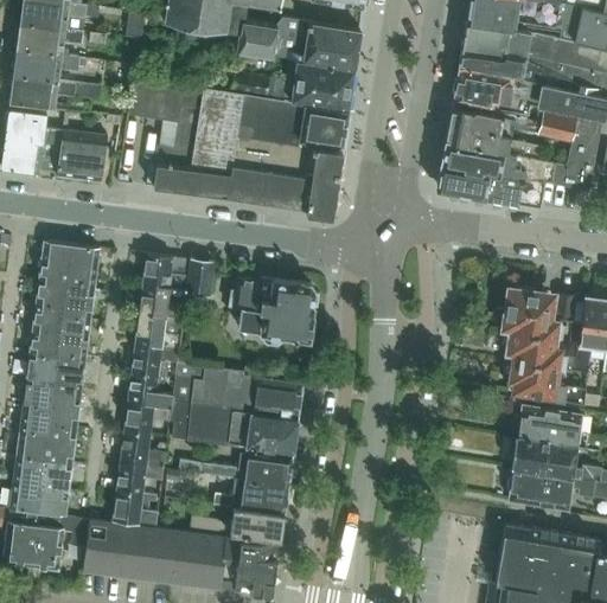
[(82,33),(84,18),(97,19),(98,10),(85,7),(85,6),(80,5),(80,7),(27,0),(23,0),(20,25),(65,32),(65,31),(82,33)]
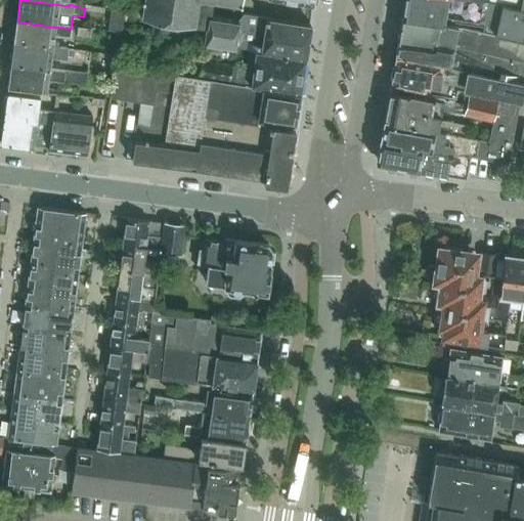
[(106,0),(105,9),(119,11),(121,0),(106,0)]
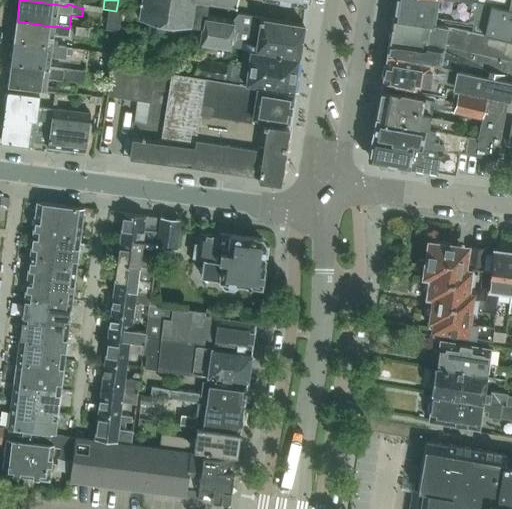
[(127,0),(127,3),(139,5),(139,7),(141,7),(139,16),(137,16),(137,19),(139,19),(148,21),(190,27),(194,1),(208,3),(211,4),(210,6),(213,6),(213,4),(229,7),(228,8),(231,9),(231,7),(236,8),(236,5),(236,0),(127,0)]
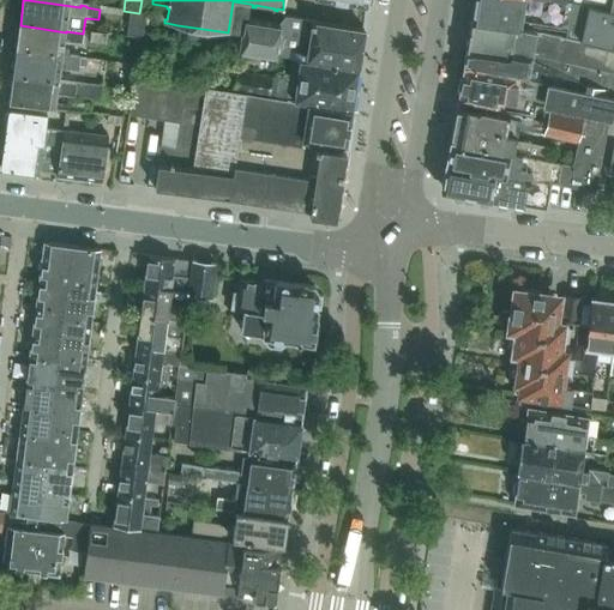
[(314,0),(314,2),(367,11),(367,8),(368,0),(314,0)]
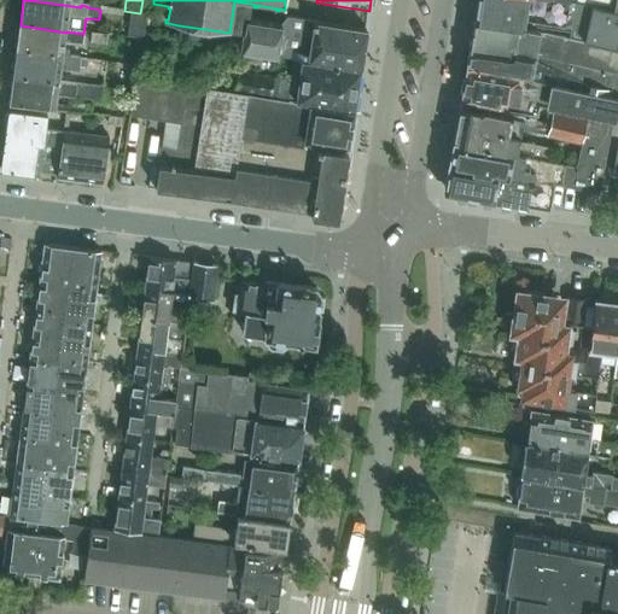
[(546,0),(477,0),(474,24),(518,31),(617,52),(617,13),(569,4),(546,0)]
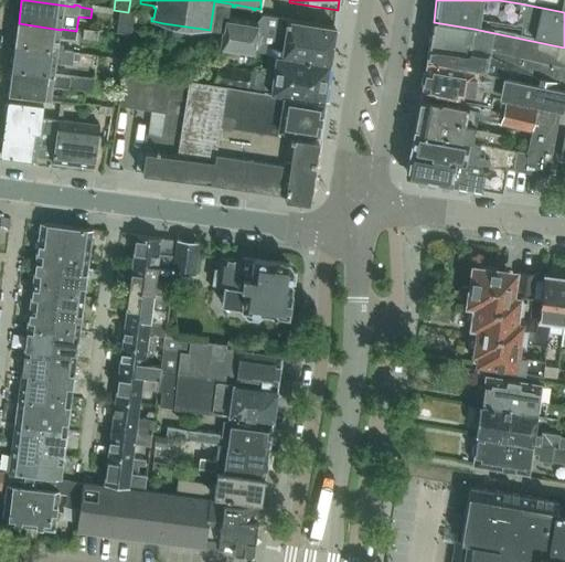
[(564,0),(499,0),(520,3),(564,12),(564,0)]
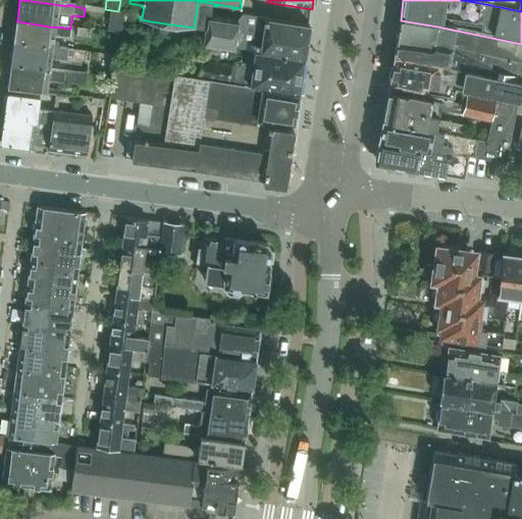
[(194,28),(151,21),(150,36),(201,44),(235,50),(238,23),(209,18),(212,3),(198,1),(194,28)]
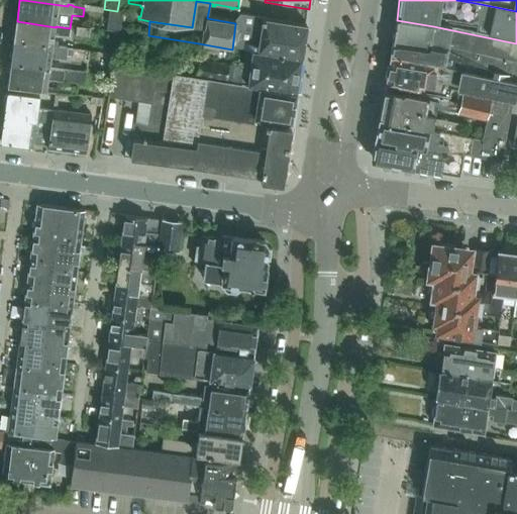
[(110,12),(107,33),(113,33),(120,34),(120,31),(122,13),(110,12)]
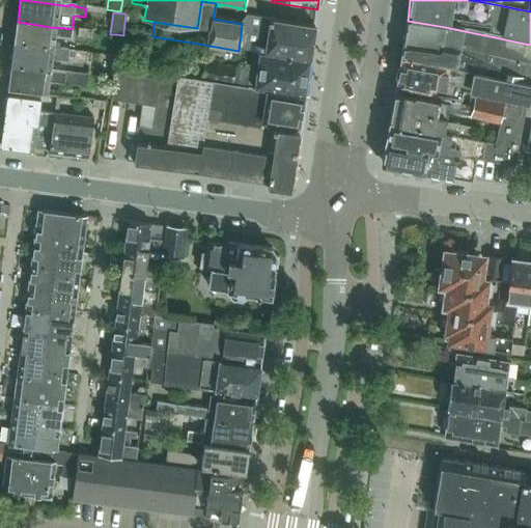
[(307,49),(310,49),(313,30),(314,30),(314,28),(272,21),(272,20),(247,17),(242,24),(239,51),(251,53),(259,55),(260,54),(309,62),(309,60),(305,59),(307,49)]
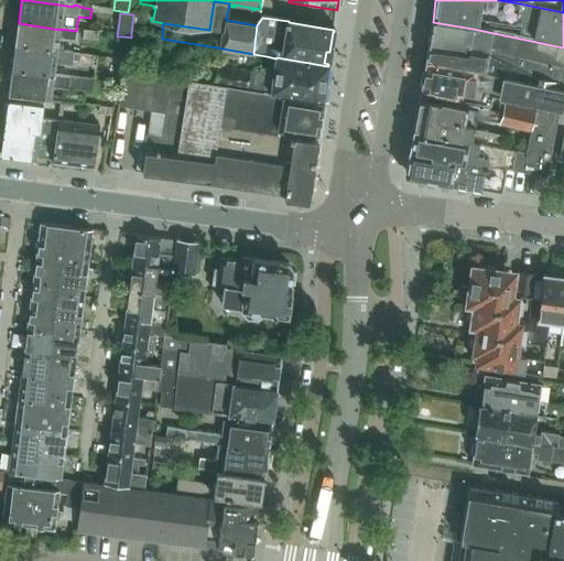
[(429,46),(429,49),(468,54),(469,50),(488,53),(537,64),(563,69),(563,47),(473,29),(433,22),(432,24),(433,24),(429,46)]
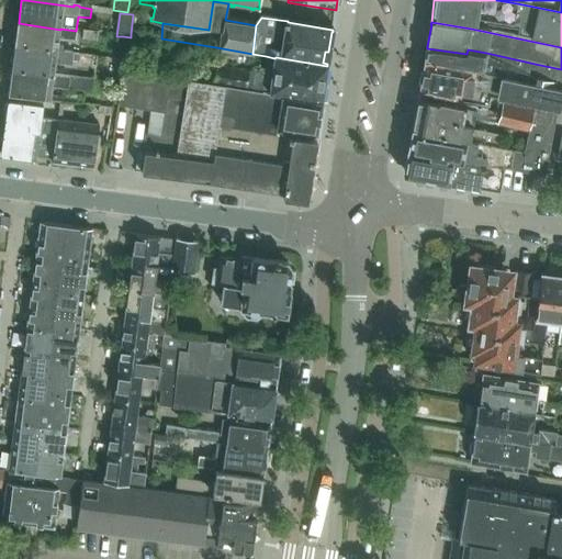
[(75,43),(76,31),(60,29),(60,30),(19,23),(15,47),(57,54),(57,53),(59,41),(75,43)]
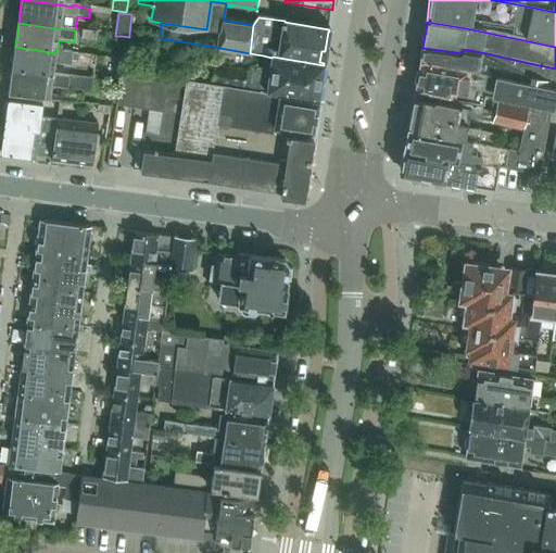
[(97,34),(83,33),(81,41),(96,42),(97,34)]
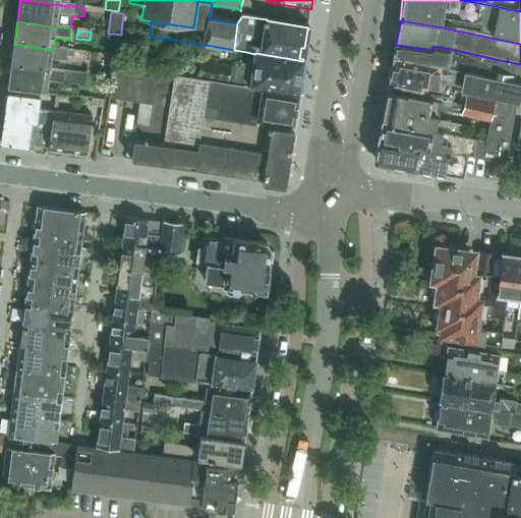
[(50,72),(50,70),(52,60),(66,62),(67,51),(53,49),(53,50),(14,44),(11,66),(50,72)]
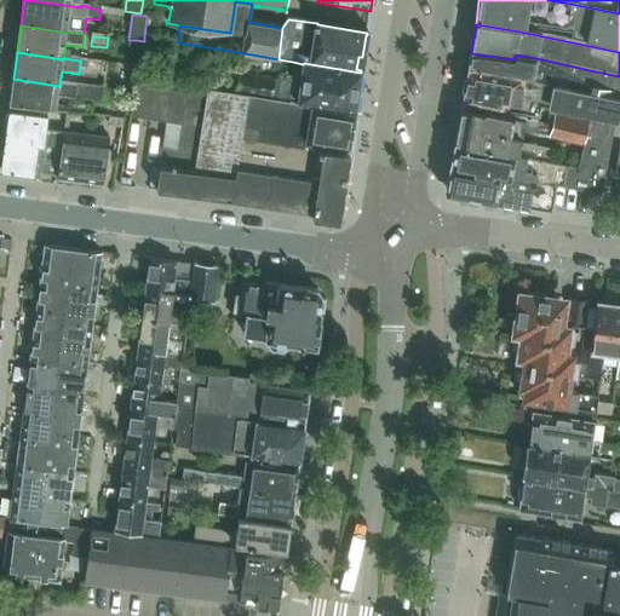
[(585,93),(590,70),(537,58),(516,55),(515,59),(471,53),(469,70),(532,82),(532,81),(585,93)]
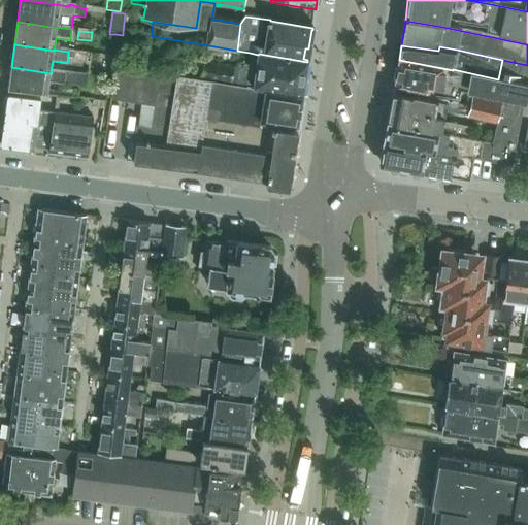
[(199,80),(212,83),(302,97),(302,95),(301,95),(301,96),(298,95),(300,84),(304,85),(304,83),(303,83),(306,64),(307,64),(307,62),(259,54),(258,55),(250,53),(248,70),(202,63),(199,80)]
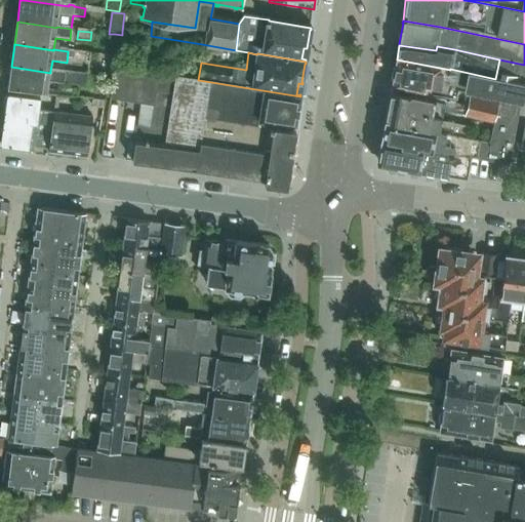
[(397,59),(396,59),(392,89),(429,96),(441,98),(456,102),(458,92),(499,101),(520,105),(523,85),(502,81),(496,80),(495,79),(450,70),(397,59)]
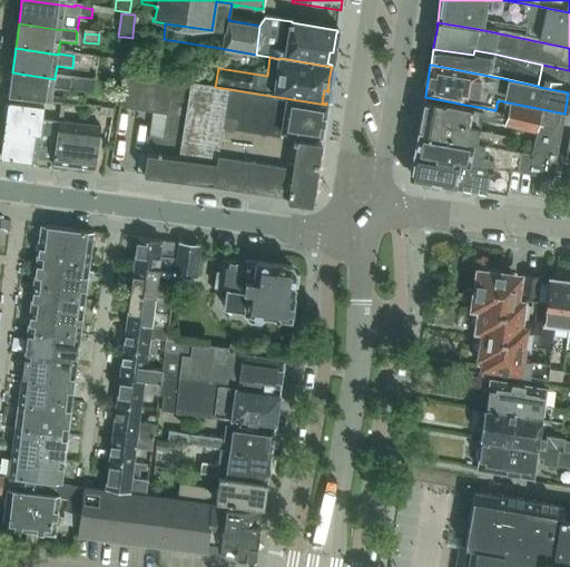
[(569,70),(542,65),(538,86),(539,87),(546,88),(568,93),(569,93),(569,70)]
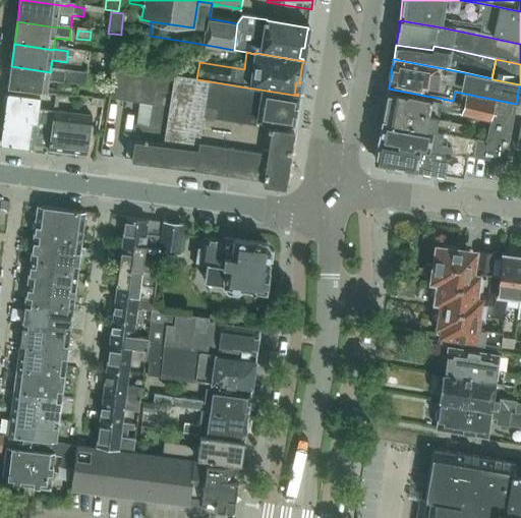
[(11,66),(8,90),(18,91),(41,94),(43,81),(83,88),(85,75),(50,70),(50,72),(11,66)]
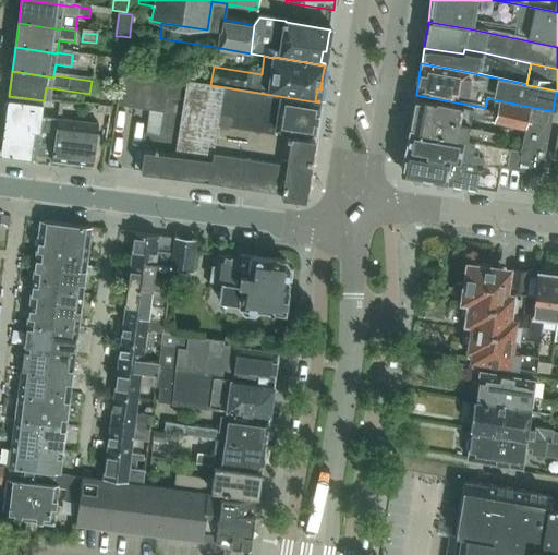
[(141,152),(144,153),(211,160),(213,155),(217,125),(225,87),(210,85),(123,71),(117,107),(162,115),(158,136),(143,134),(141,152)]
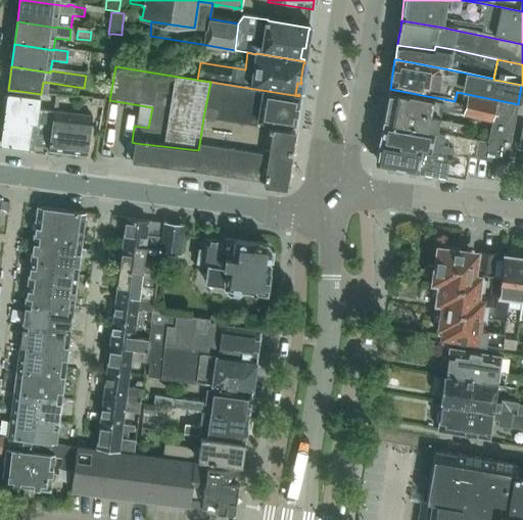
[(256,126),(257,121),(295,127),(299,96),(210,82),(203,117),(214,119),(256,126)]
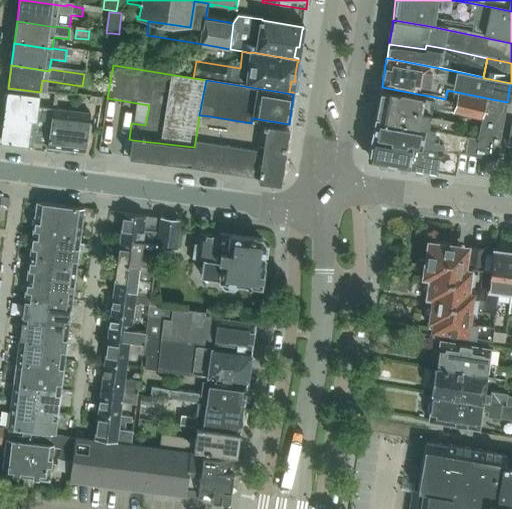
[(449,135),(451,126),(427,121),(431,100),(391,92),(381,90),(381,92),(376,119),(376,118),(375,120),(376,120),(449,135)]
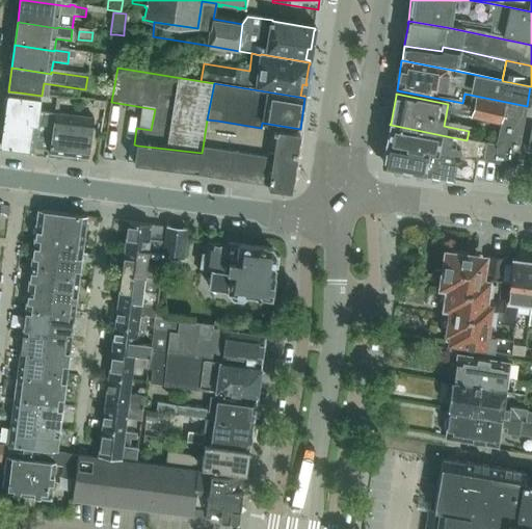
[(40,101),(7,97),(7,101),(4,103),(3,110),(5,113),(4,123),(52,129),(54,117),(38,115),(40,101)]
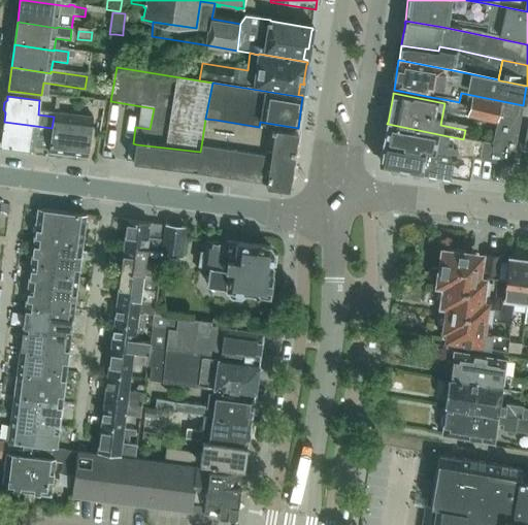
[(496,126),(501,105),(471,98),(469,108),(468,111),(466,119),(496,126)]
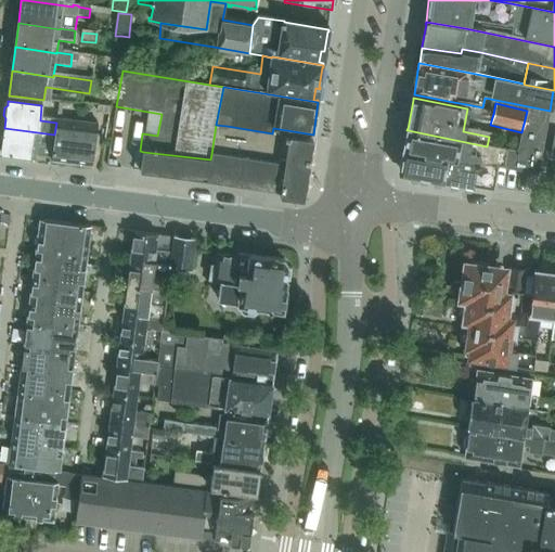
[(497,168),(538,176),(546,128),(550,111),(528,106),(527,111),(521,132),(516,152),(487,146),(408,130),(402,152),(402,153),(497,168)]
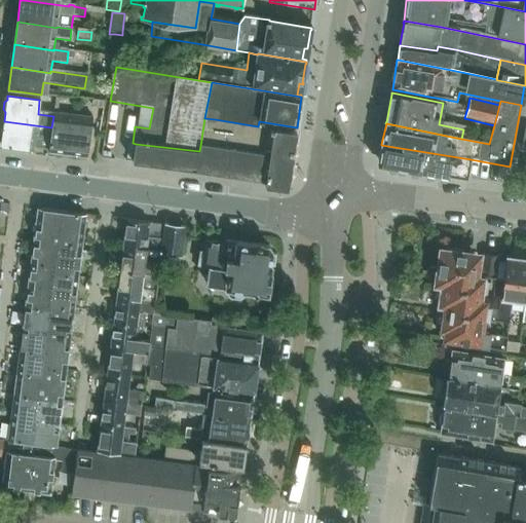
[(87,158),(88,148),(92,118),(53,114),(53,116),(51,127),(49,150),(48,153),(87,158)]
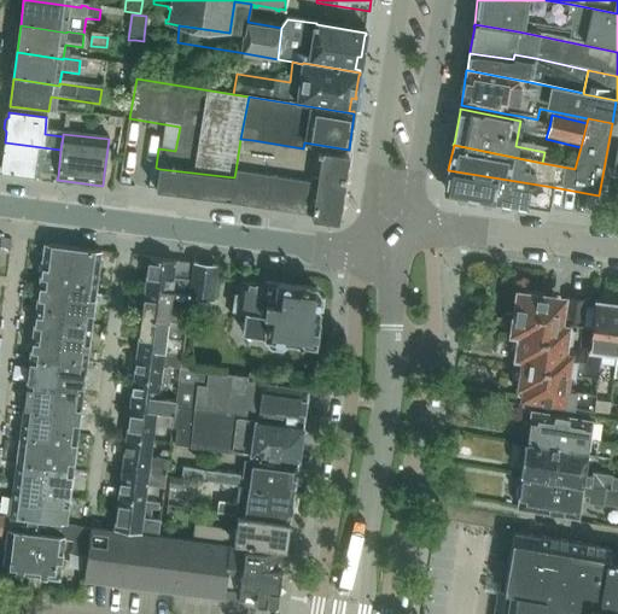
[(240,139),(235,171),(343,186),(347,156),(345,156),(347,155),(303,148),(252,140),(240,139)]
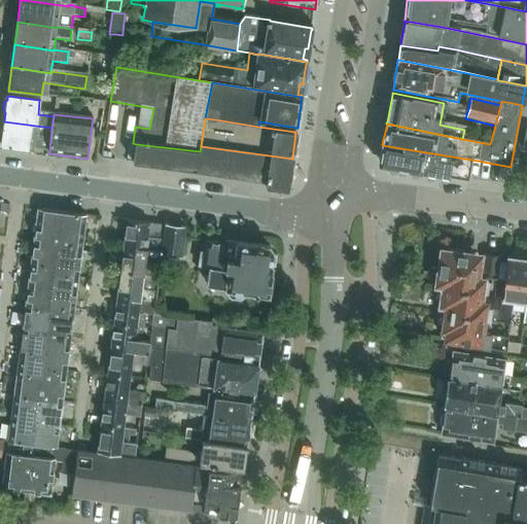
[(51,128),(4,121),(3,132),(0,133),(0,142),(1,143),(1,147),(33,151),(34,148),(49,150),(51,128)]
